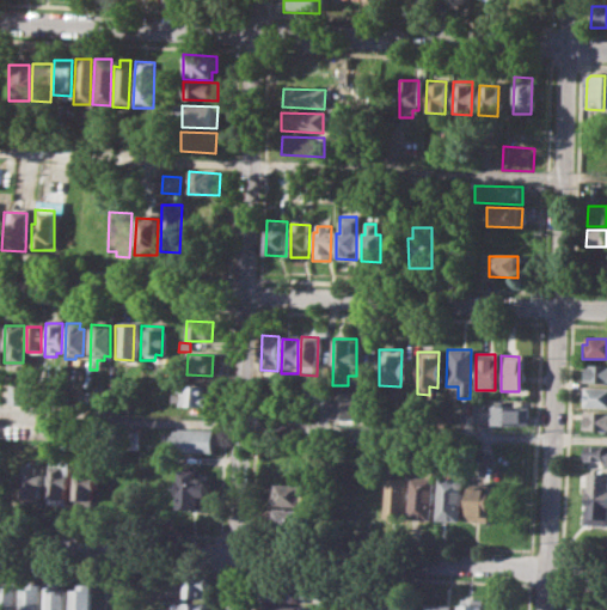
[(582,365),(606,365),(606,383),(582,383),(582,365)]
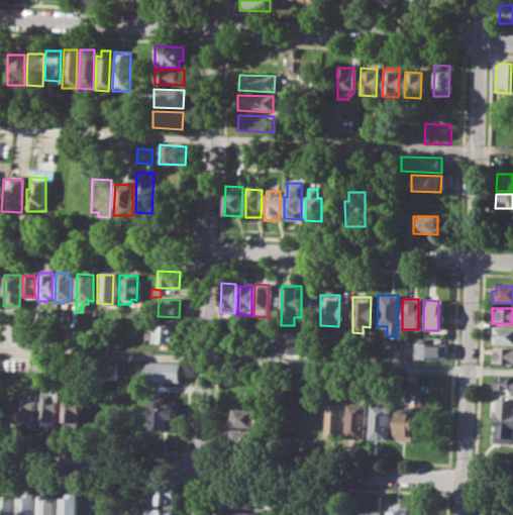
[(148,326),(180,327),(180,344),(148,343),(148,326)]
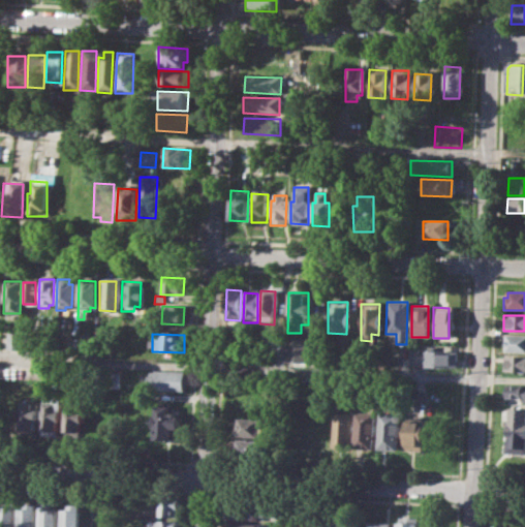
[(5,335),(17,335),(17,350),(5,349),(5,335)]
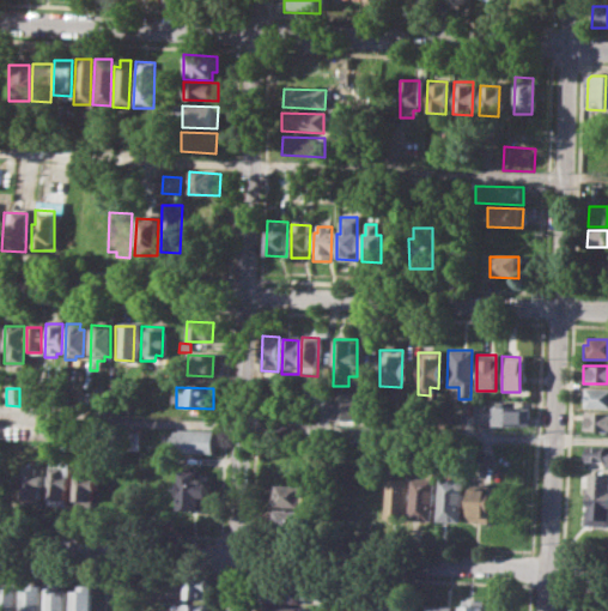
[(582,389),(607,389),(607,409),(582,409),(582,389)]
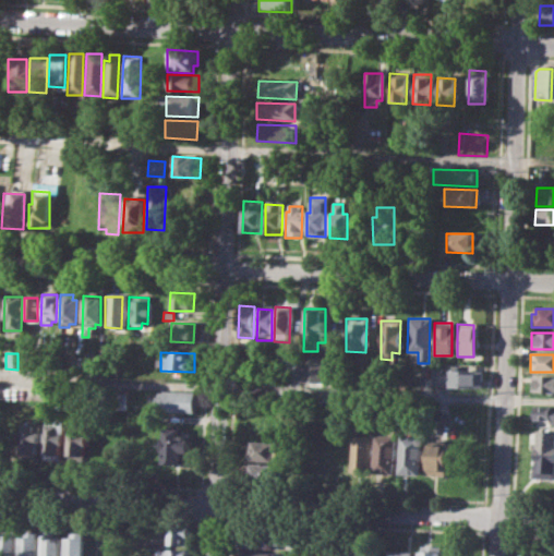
[(21,355),(21,369),(33,370),(34,355),(21,355)]
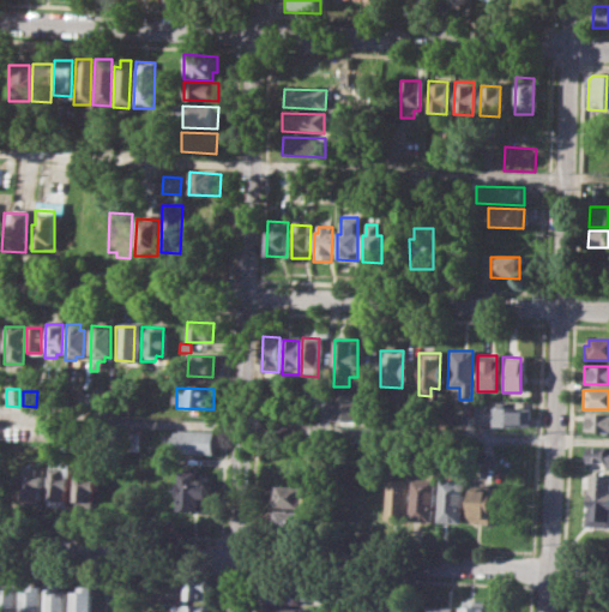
[(330,393),(357,394),(357,424),(329,423),(330,393)]
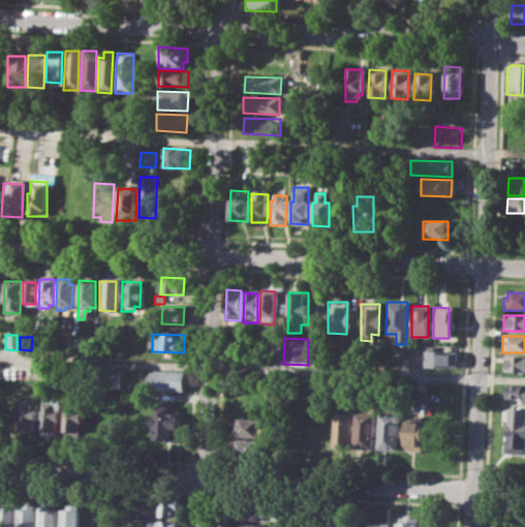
[(422,350),(454,350),(454,368),(422,368),(422,350)]
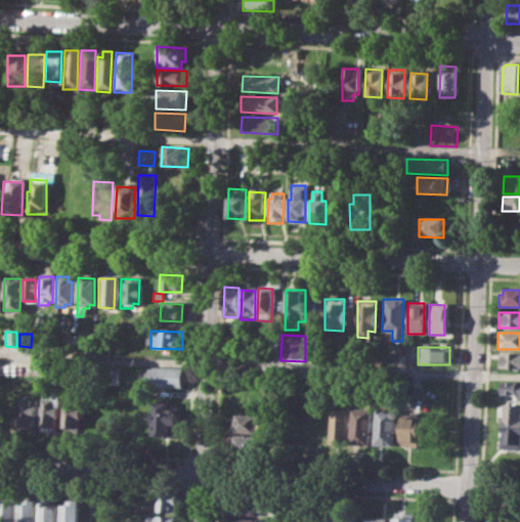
[(496,353),(519,353),(519,368),(495,368),(496,353)]
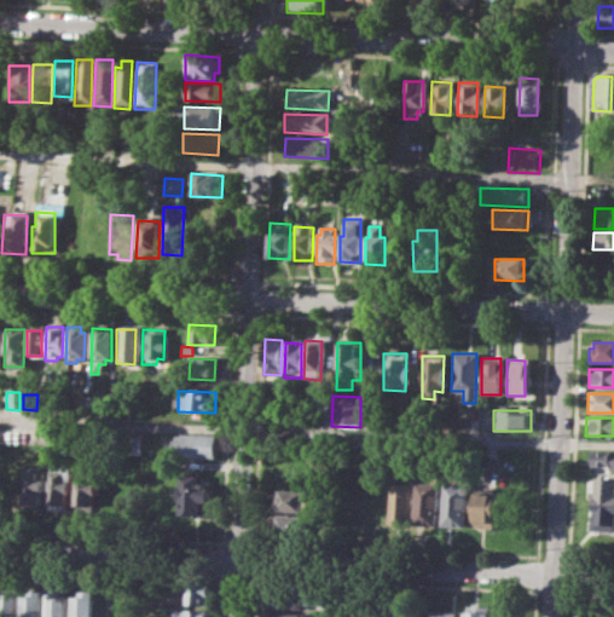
[(121,436),(138,437),(137,455),(121,455),(121,436)]
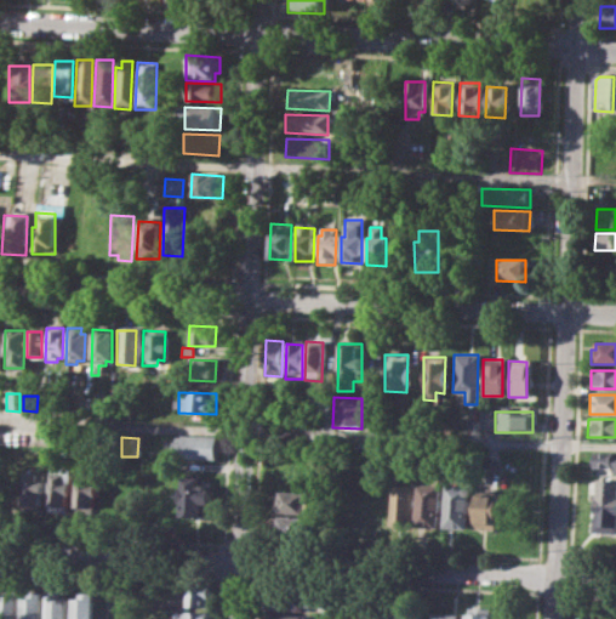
[(172,437),(214,438),(212,459),(171,458),(172,437)]
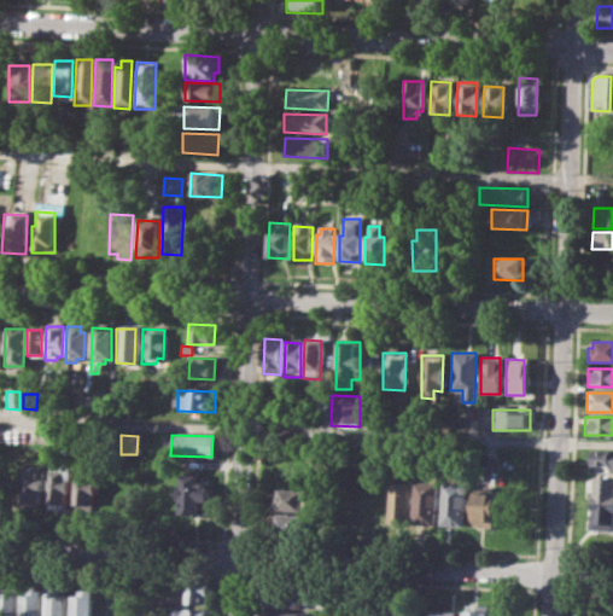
[(587,451),(612,451),(612,472),(605,472),(605,468),(585,466),(587,451)]
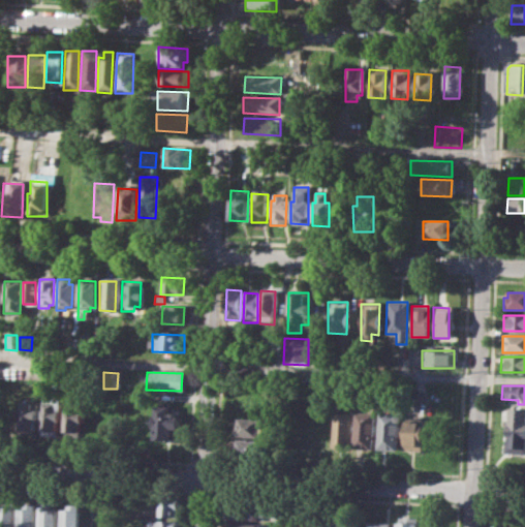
[(39,436),(41,397),(60,398),(59,423),(55,423),(54,437),(39,436)]
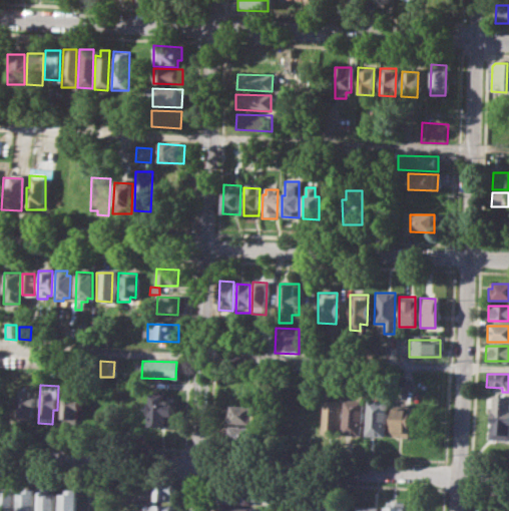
[(227,385),(262,388),(260,406),(226,403),(227,385)]
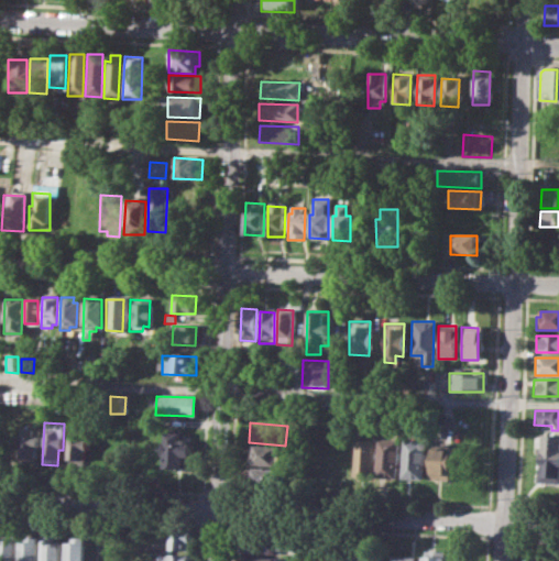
[(20,426),(37,427),(37,450),(32,450),(32,458),(19,458),(20,426)]
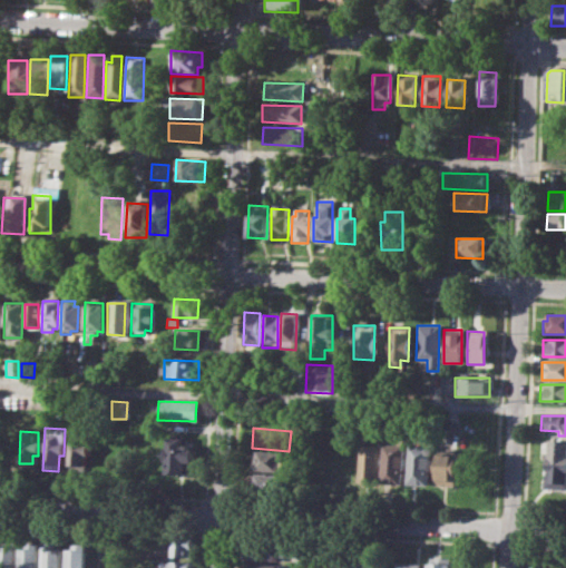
[(69,436),(83,436),(83,446),(88,446),(88,458),(83,458),(81,470),(68,470),(69,436)]
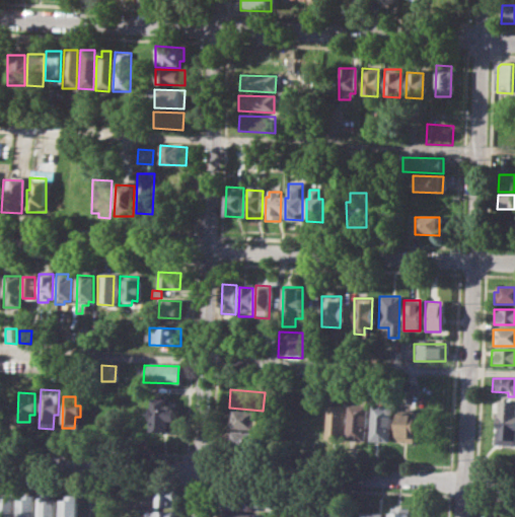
[(149,398),(167,399),(166,408),(173,409),(173,423),(168,423),(168,434),(147,433),(149,398)]
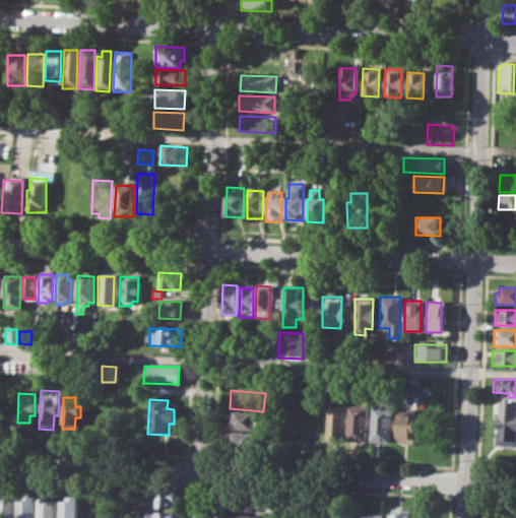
[(497,401),(515,401),(515,436),(496,436),(496,422),(493,422),(493,413),(497,413),(497,401)]
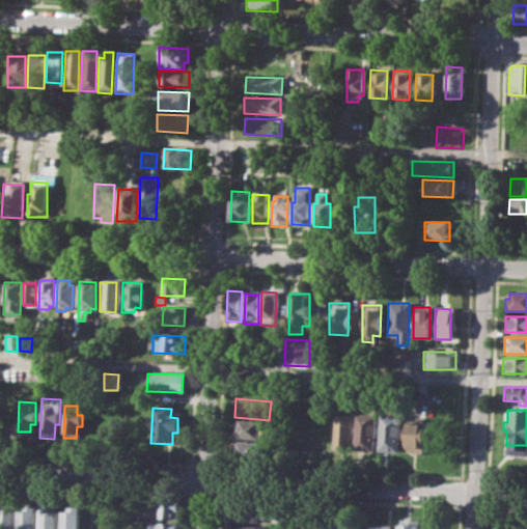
[(357,414),(376,415),(375,451),(356,450),(357,414)]
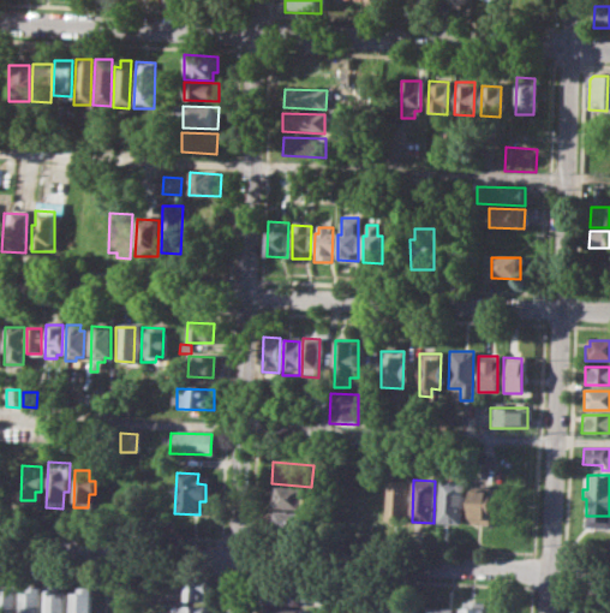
[(386,481),(407,481),(406,522),(384,522),(386,481)]
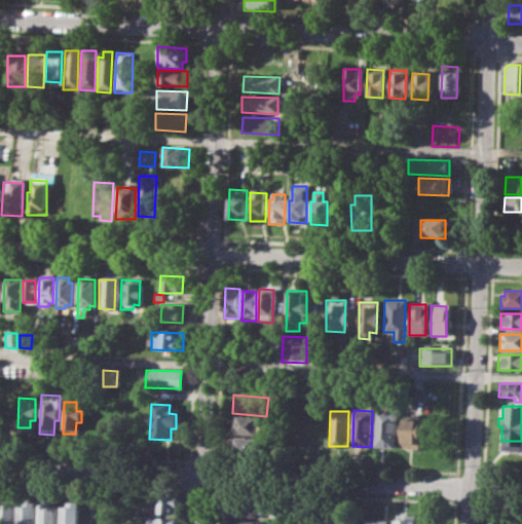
[(378,411),(396,412),(395,447),(376,447),(378,411)]
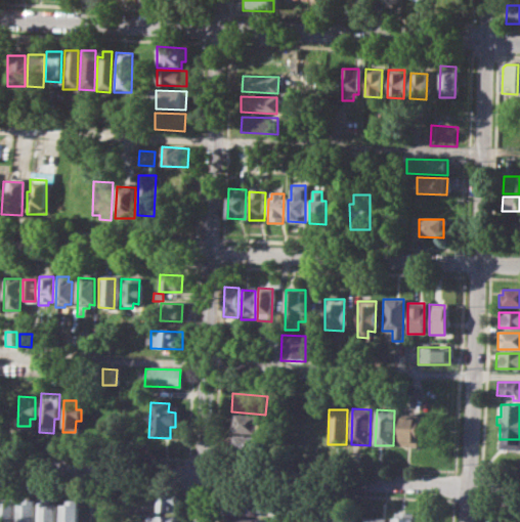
[(399,417),(407,418),(408,412),(418,412),(416,447),(398,446),(399,417)]
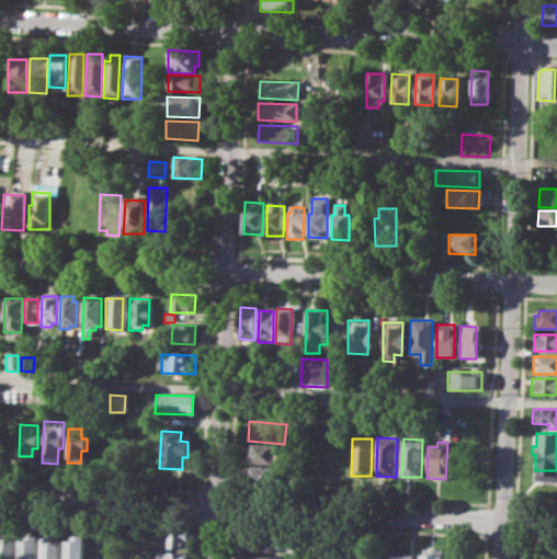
[(248,445),(285,447),(283,466),(247,464),(248,445)]
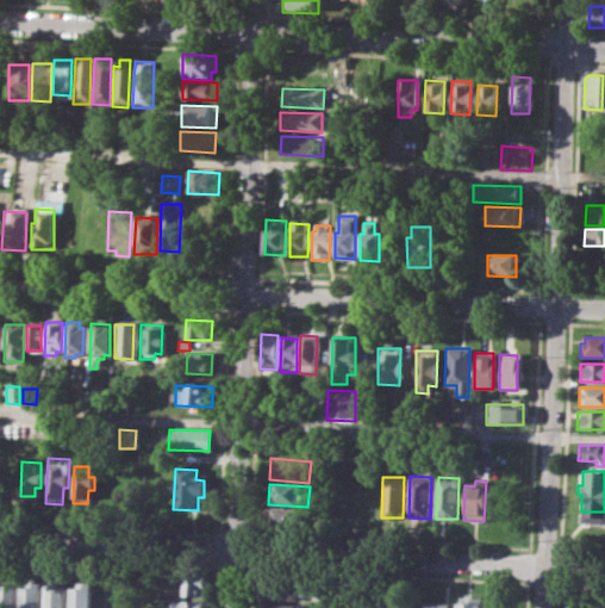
[(269,508),(309,510),(307,532),(267,529),(269,508)]
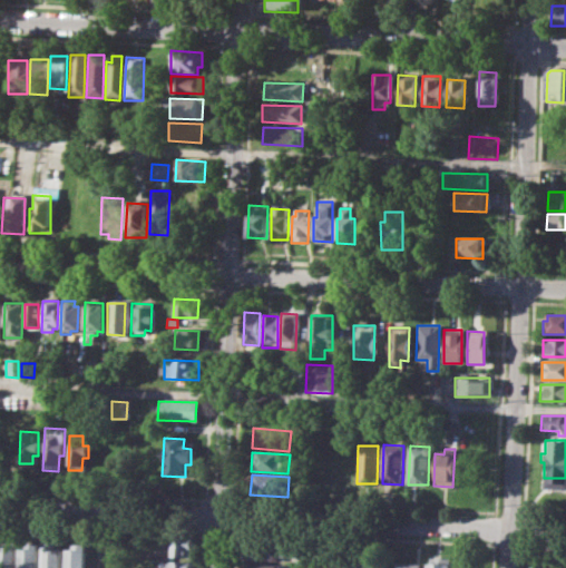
[(165,540),(191,541),(189,559),(165,558),(165,540)]
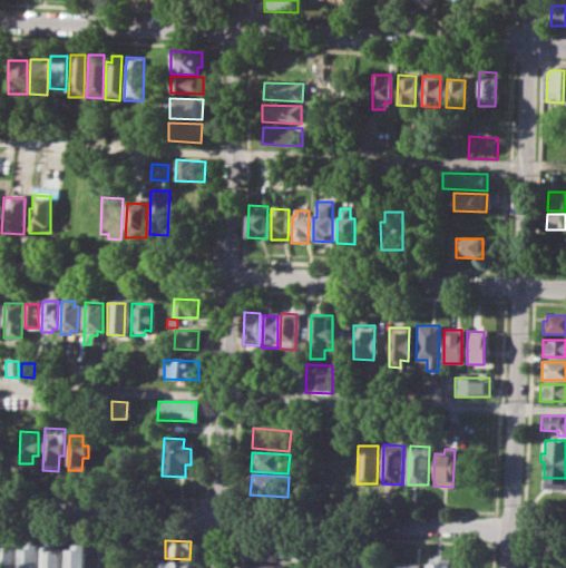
[(0,541),(7,541),(6,548),(13,548),(12,567),(0,567),(0,541)]
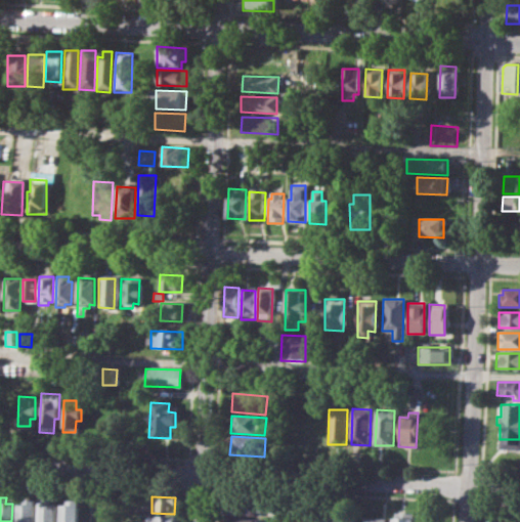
[(223,497),(259,498),(258,516),(222,515),(223,497)]
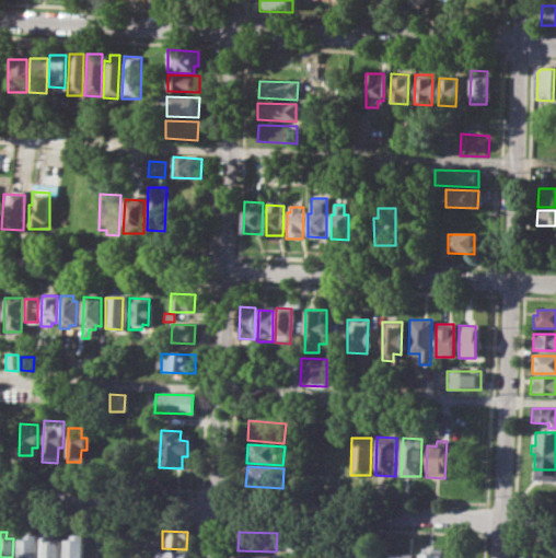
[(16,557),(18,535),(35,536),(34,557),(16,557)]
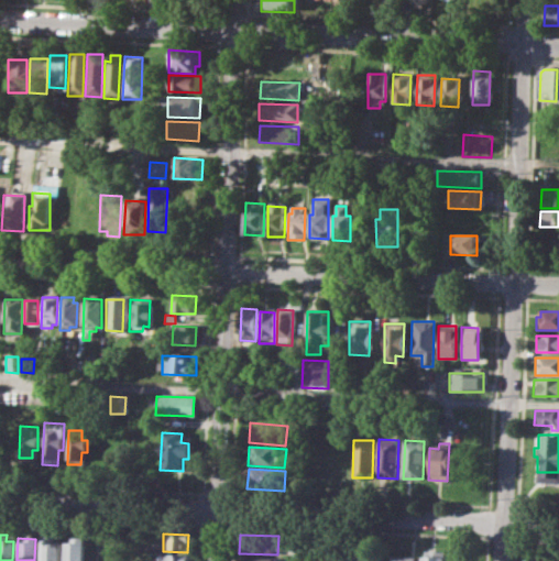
[(40,560),(41,538),(53,538),(52,543),(58,543),(57,560),(40,560)]
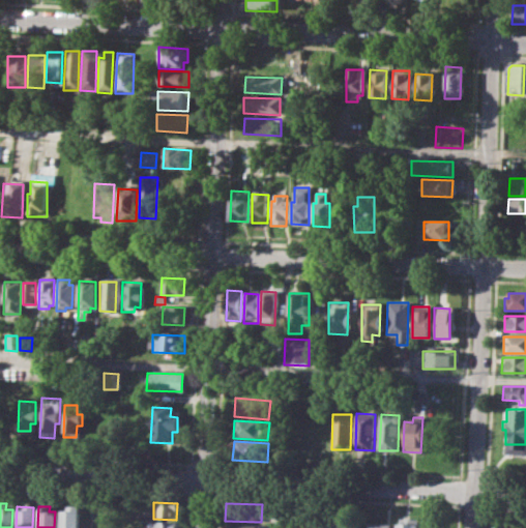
[(59,527),(60,506),(78,506),(77,527),(59,527)]
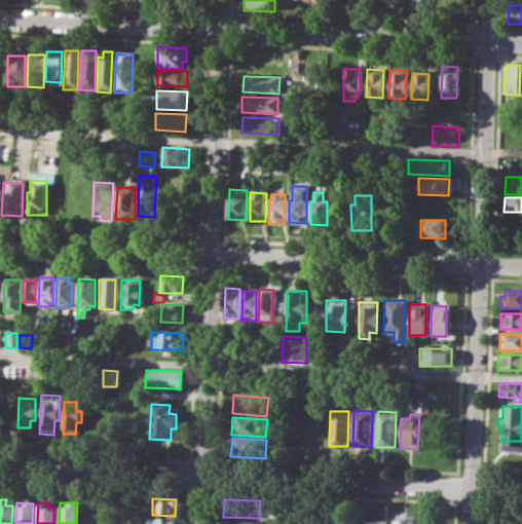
[(303,523),(304,512),(323,513),(322,523),(303,523)]
